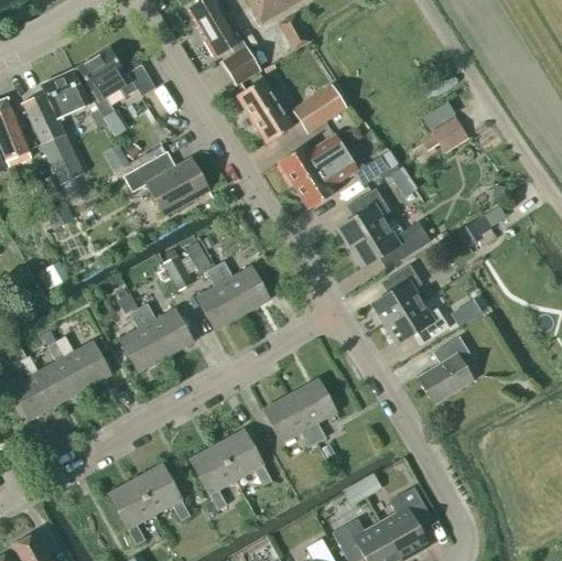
[(217,8),(213,0),(201,0),(191,6),(200,21),(198,22),(218,54),(231,46),(236,53),(223,61),(237,84),(261,69),(222,4),(217,8)]
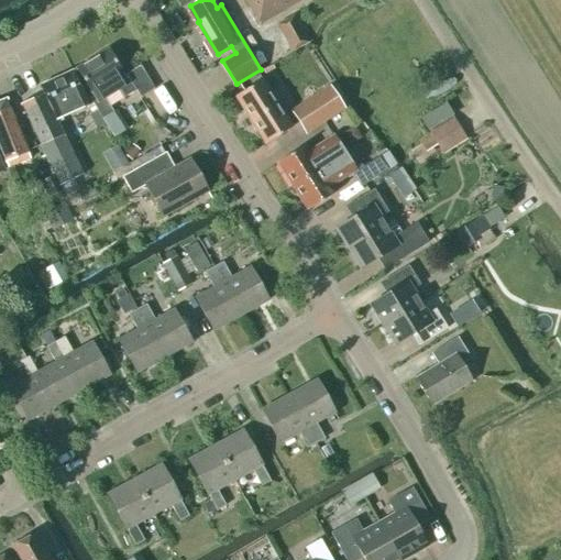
[(248,0),(261,23),(301,0),(248,0)]
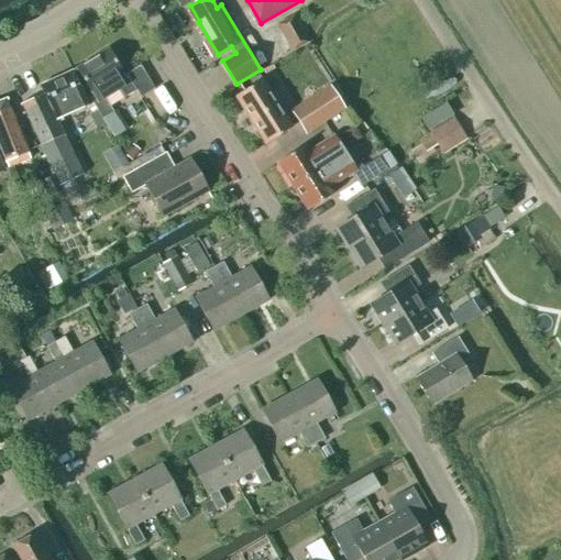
[(294,51),(311,41),(295,11),(277,21),(294,51)]
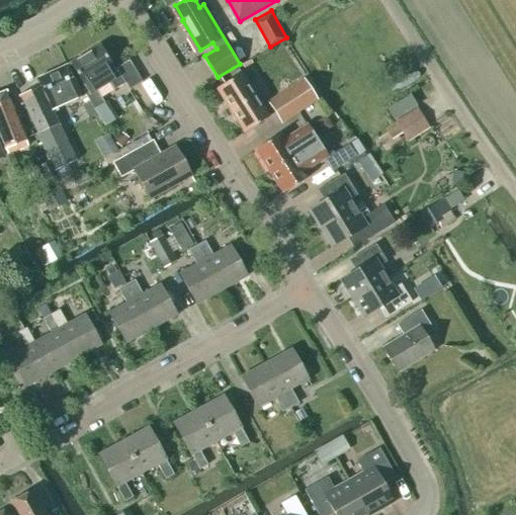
[(116,69),(101,45),(72,62),(86,88),(84,89),(95,107),(96,107),(106,101),(98,88),(111,81),(115,88),(126,81),(131,88),(143,81),(131,61),(116,69)]
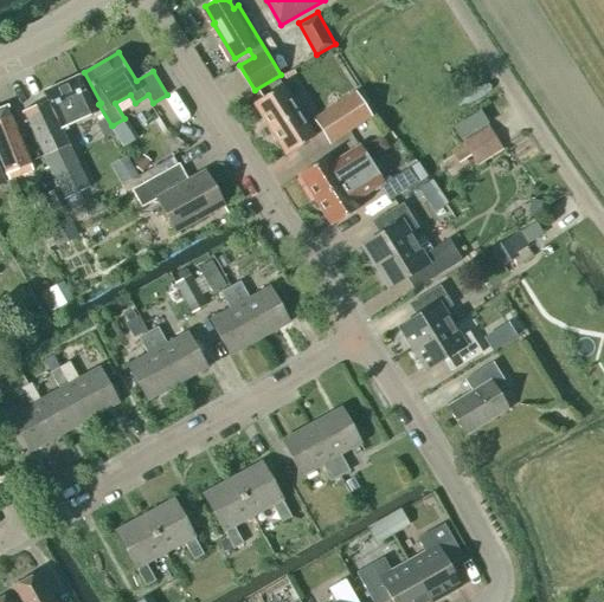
[(66,196),(90,186),(64,128),(70,125),(69,122),(96,110),(79,75),(44,91),(49,99),(24,110),(66,196)]
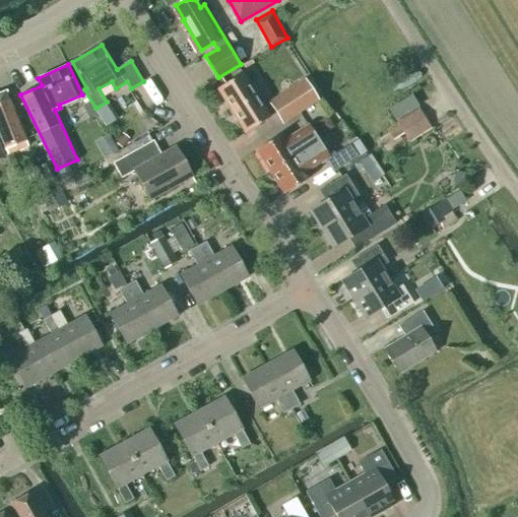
[(244,72),(218,87),(246,132),(271,116),(244,72)]
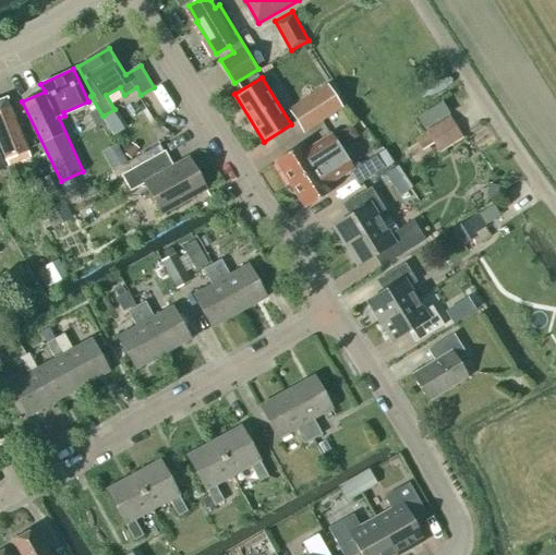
[(303,130),(342,106),(327,82),(289,107),(303,130)]
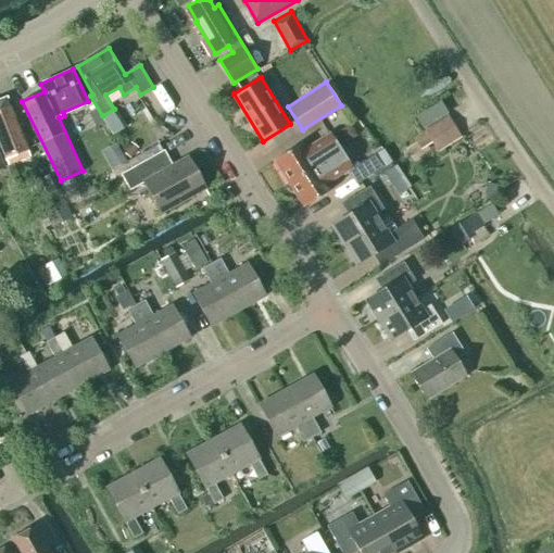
[(0,99),(0,141),(9,163),(30,154),(8,96),(0,99)]
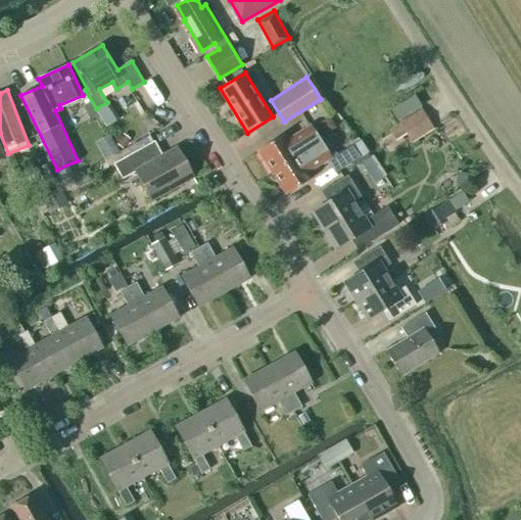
[(416,93),(391,108),(399,122),(419,108),(422,107),(421,105),(423,104),(416,93)]
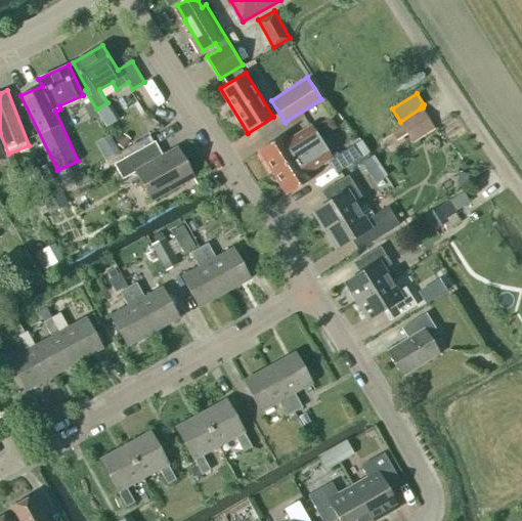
[(106,125),(107,126),(118,120),(107,102),(97,109),(96,109),(106,125)]
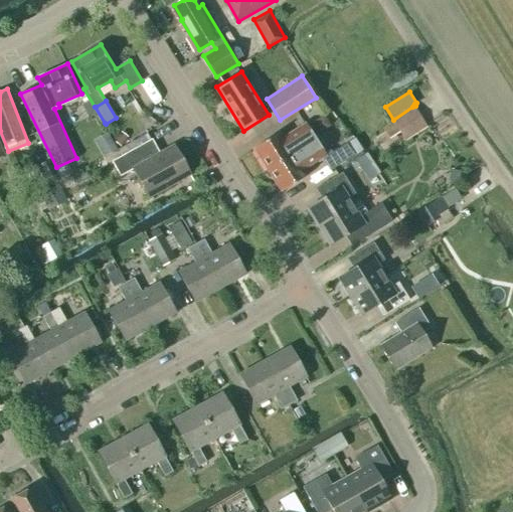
[(405,139),(428,125),(415,106),(412,107),(393,120),(394,121),(384,127),(391,138),(401,132),(405,139)]
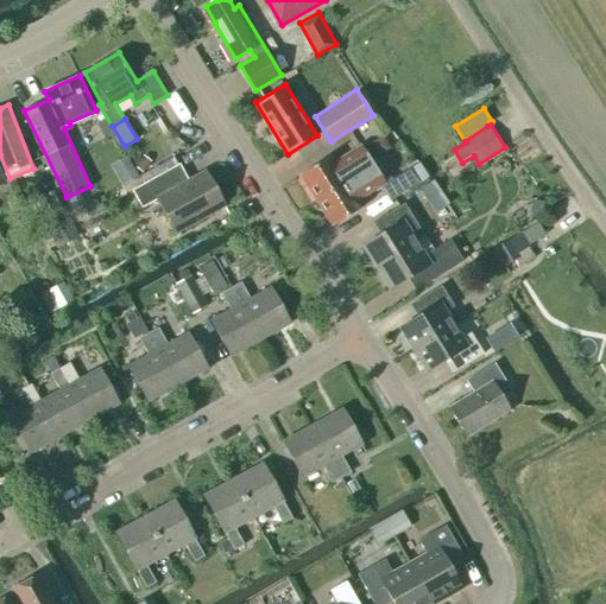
[(372,142),(371,142),(379,156),(392,147),(391,146),(384,134),(372,142)]
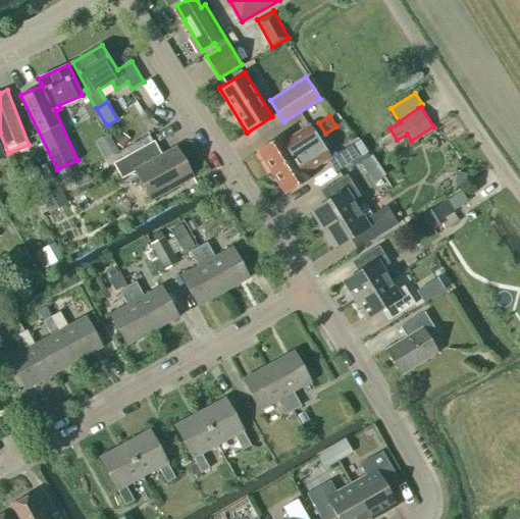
[(272,171),(298,156),(311,147),(321,141),(312,126),(289,142),(283,134),(258,150),(272,171)]
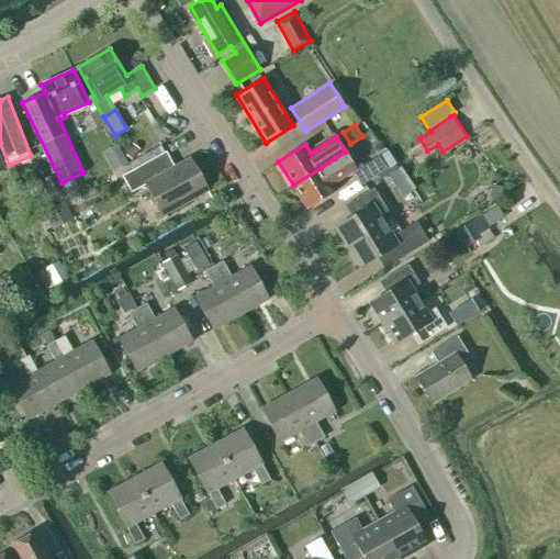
[(133,142),(125,152),(133,158),(141,147),(133,142)]
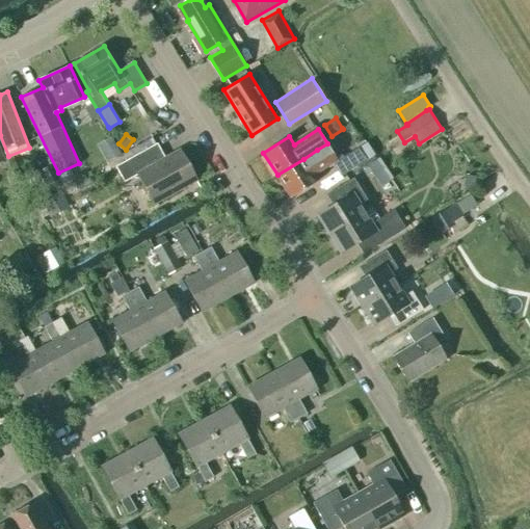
[(155,142),(152,135),(123,152),(127,160),(116,165),(126,181),(139,174),(155,203),(197,179),(181,149),(166,157),(157,141),(155,142)]
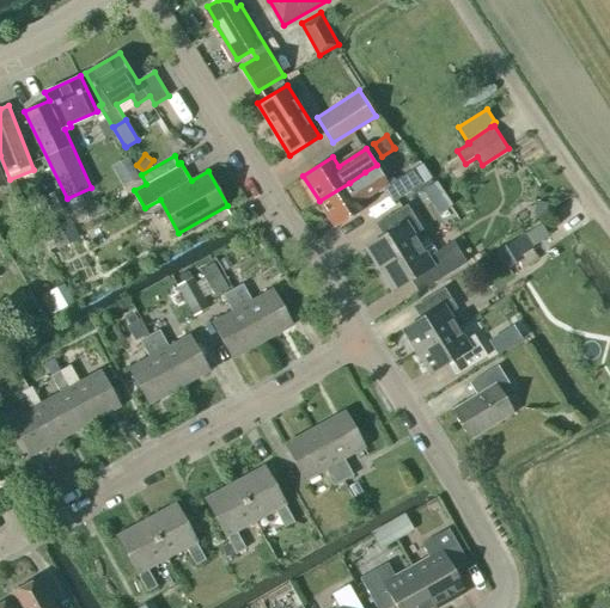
[(349,183),(319,201),(335,227),(365,208),(360,201),(389,183),(377,165),(365,172),(349,183)]
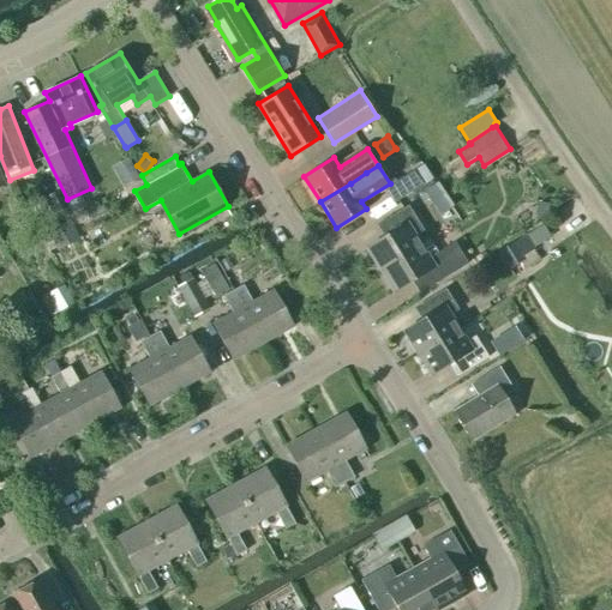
[(401,198),(425,183),(417,169),(391,183),(401,198)]
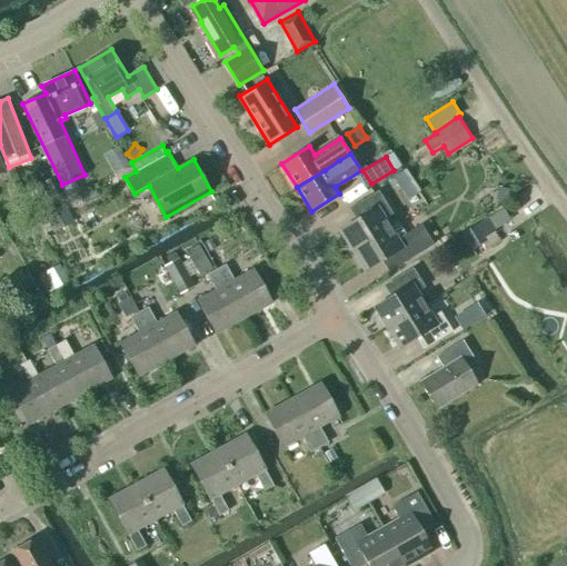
[(55,176),(46,180),(57,202),(66,198),(55,176)]
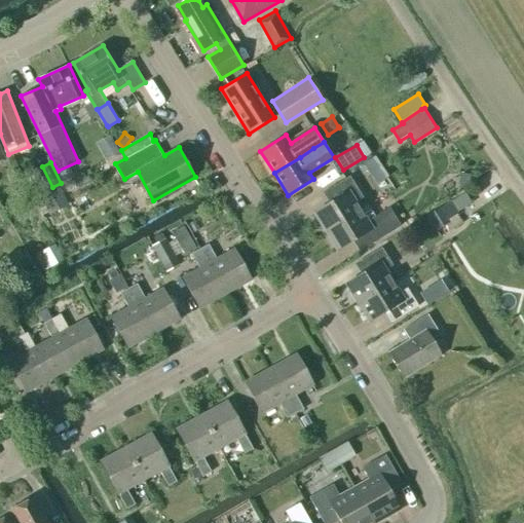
[(38,165),(26,172),(38,195),(49,189),(38,165)]
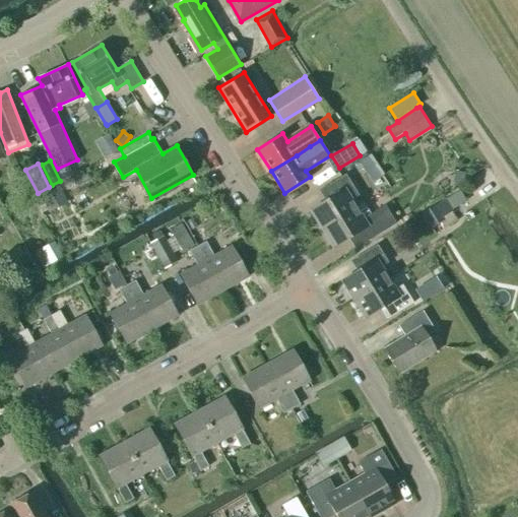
[(322,228),(357,205),(350,195),(358,191),(346,173),(325,185),(331,196),(311,208),(322,228)]
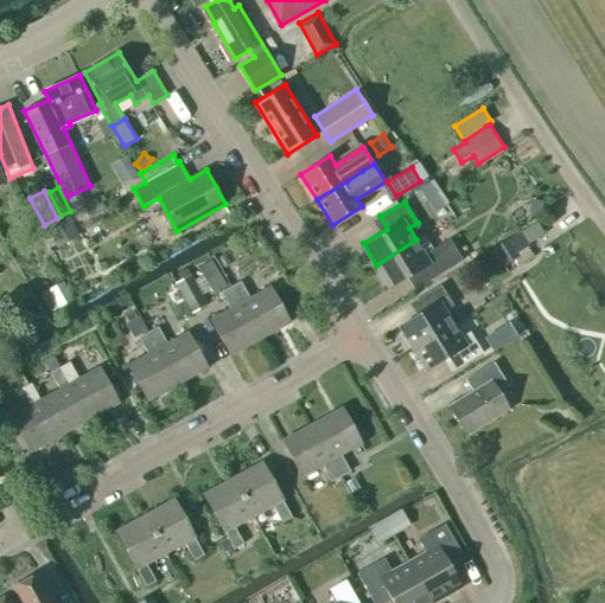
[(58,245),(81,233),(70,215),(48,228),(58,245)]
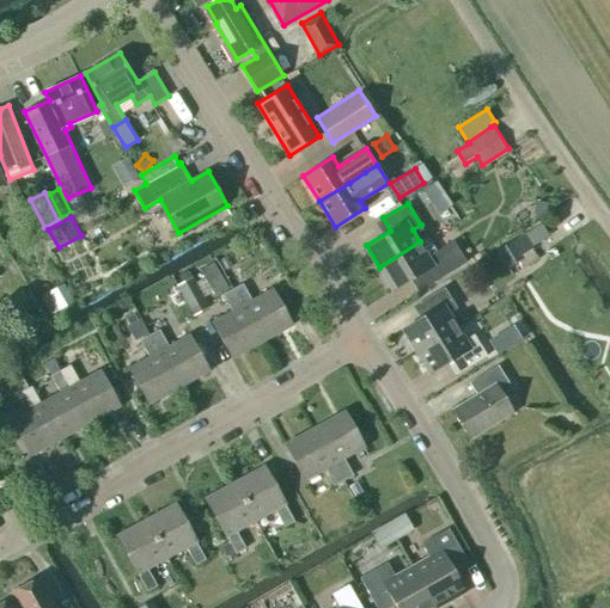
[(543,221),(532,228),(540,240),(550,234),(544,223),(543,221)]
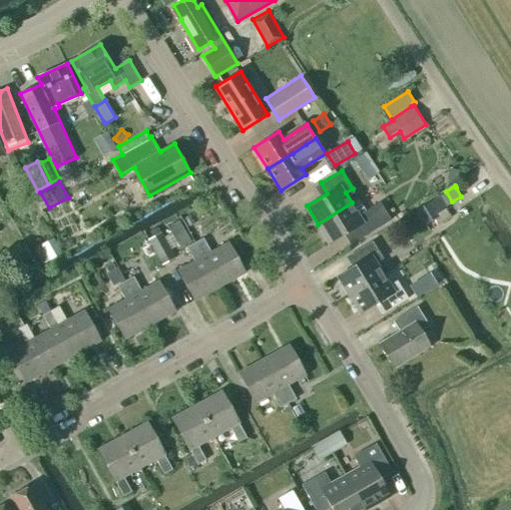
[(426,223),(439,215),(438,211),(449,205),(441,193),(417,208),(426,223)]
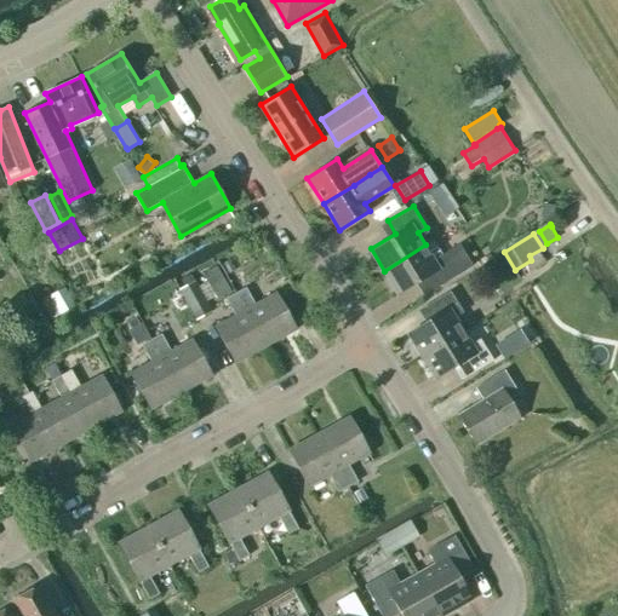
[(425,245),(384,271),(399,294),(424,278),(431,291),(457,275),(444,254),(434,240),(425,245)]
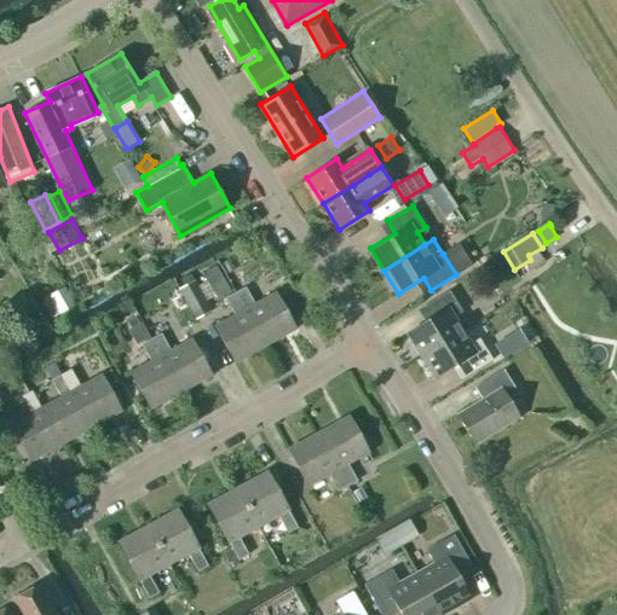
[(217,264),(203,271),(218,297),(231,290),(217,264)]
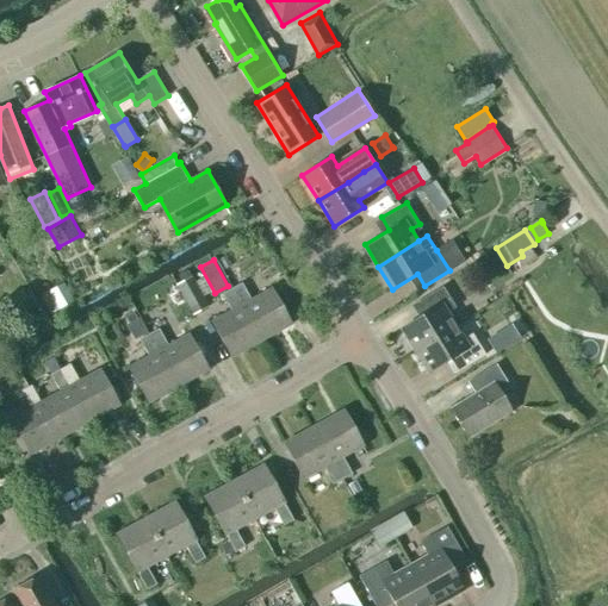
[(193,313),(209,305),(192,275),(177,283),(193,313)]
